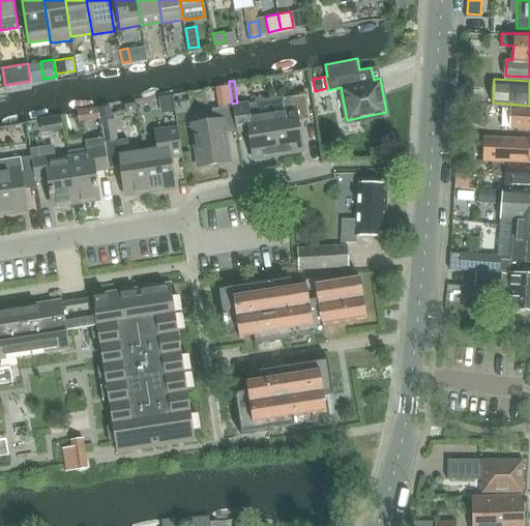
[(271,111),(277,152),(302,148),(298,119),(310,118),(305,92),(283,95),(285,109),(271,111)]
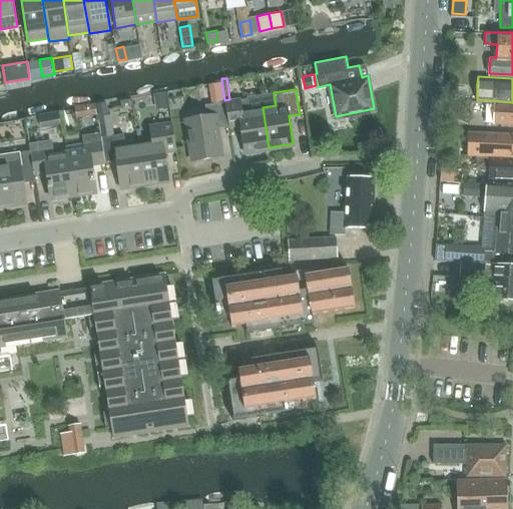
[(269,147),(263,107),(249,110),(247,96),(229,99),(224,100),(228,125),(240,123),(244,151),(269,147)]
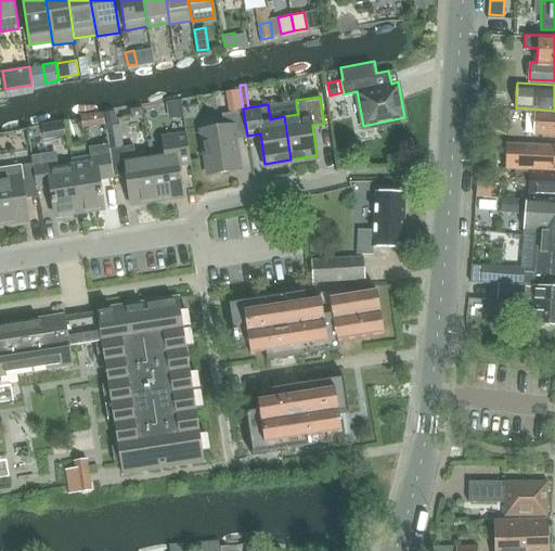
[(235,138),(247,136),(243,109),(221,112),(223,124),(201,128),(208,173),(240,167),(235,138)]
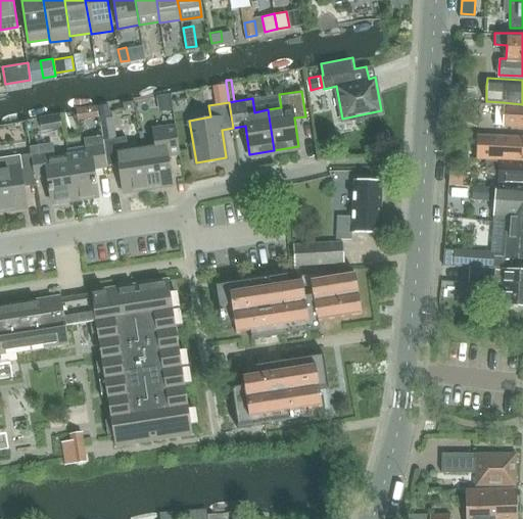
[(522,104),(503,102),(503,105),(494,104),(494,124),(503,124),(522,125),(522,104)]
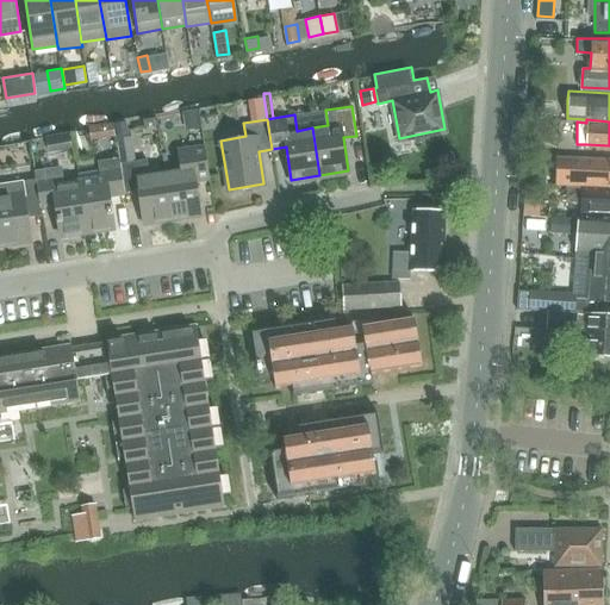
[(126,120),(114,122),(116,136),(129,135),(126,120)]
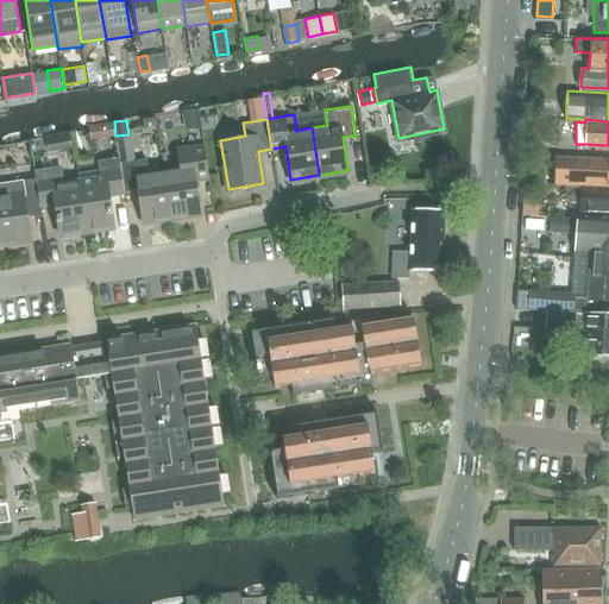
[(164,170),(171,216),(200,213),(195,180),(209,177),(203,143),(177,146),(180,168),(169,169),(164,170)]
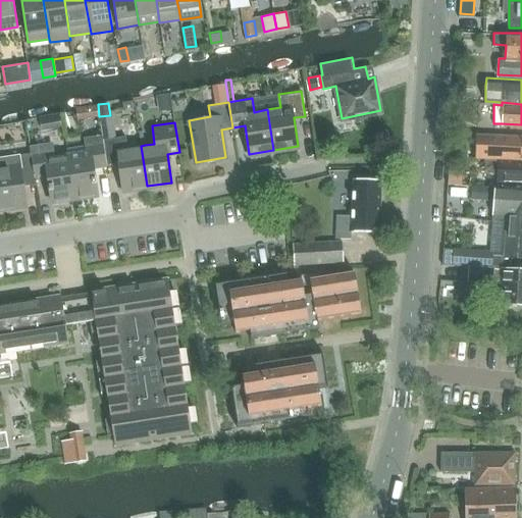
[(521,157),(521,135),(489,134),(489,128),(475,127),(475,133),(476,133),(475,156),(521,157)]
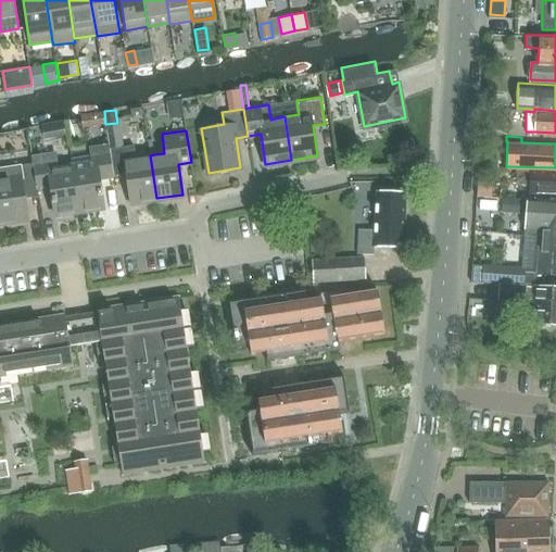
[(113,174),(109,147),(109,141),(92,143),(89,148),(91,161),(72,164),(79,210),(103,207),(99,177),(113,175),(113,174)]
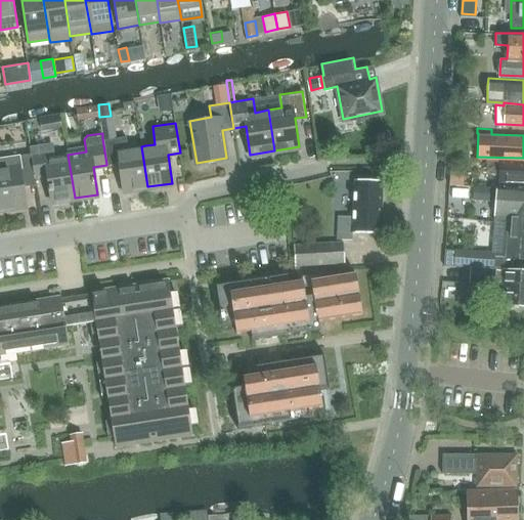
[(147,186),(141,146),(128,148),(126,134),(102,138),(106,164),(119,162),(123,190),(147,186)]
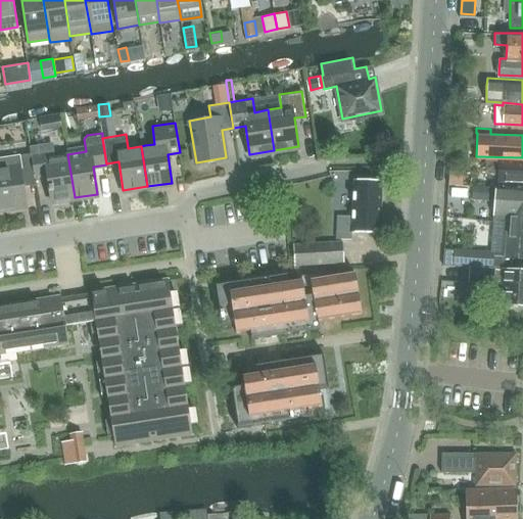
[(75,197),(67,154),(55,155),(53,144),(49,141),(30,144),(31,153),(34,176),(47,174),(51,201),(75,197)]
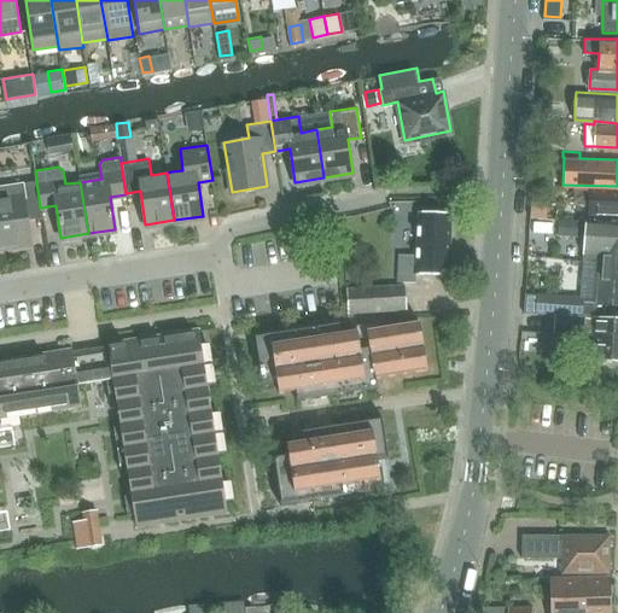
[(41,216),(40,208),(36,181),(0,186),(0,232),(3,246),(31,241),(28,219),(41,216)]
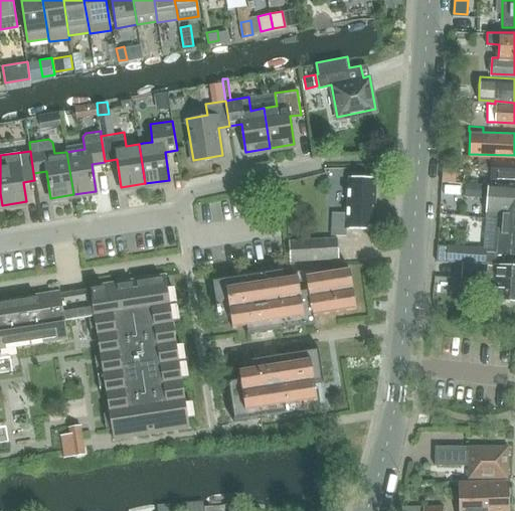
[(514,177),(514,157),(478,155),(478,168),(490,168),(490,176),(514,177)]
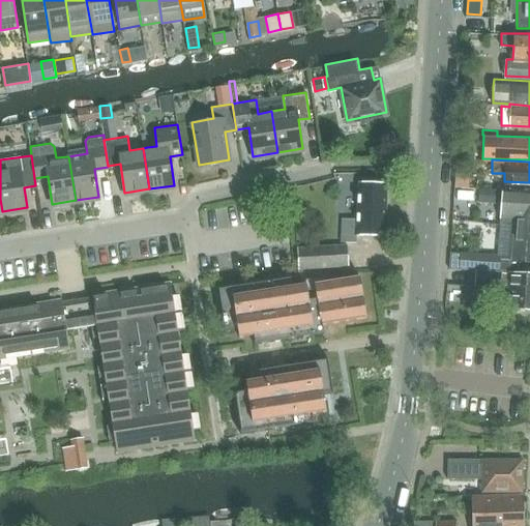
[(384,234),(386,182),(358,181),(357,217),(342,216),(341,239),(355,240),(356,233),(384,234)]
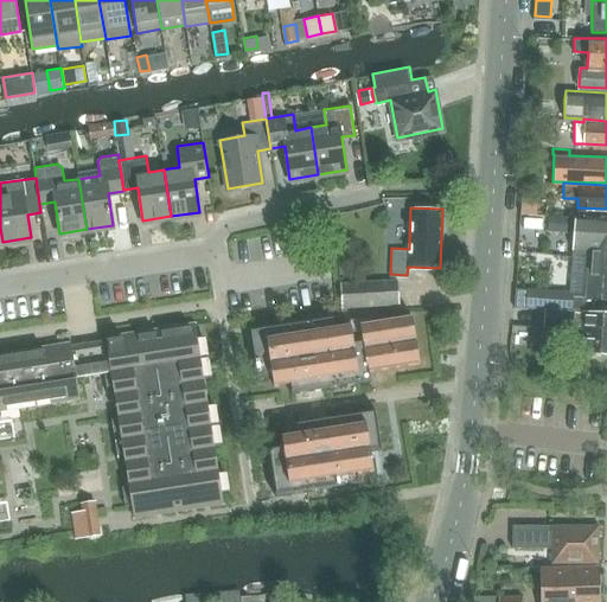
[(606,217),(574,215),(549,213),(548,229),(574,231),(573,247),(589,248),(606,249),(606,217)]
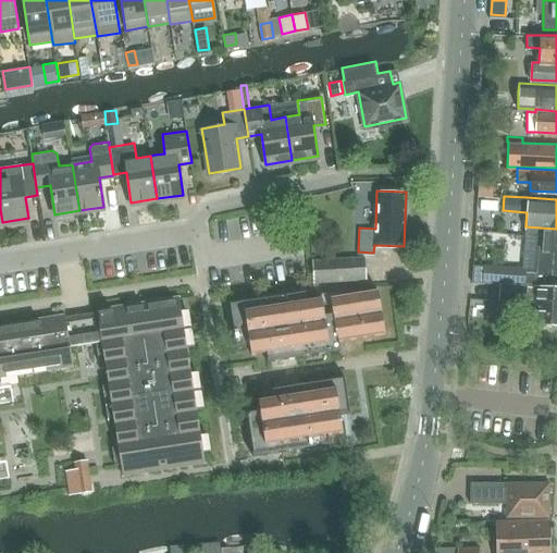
[(556,273),(556,229),(541,228),(537,272),(556,273)]
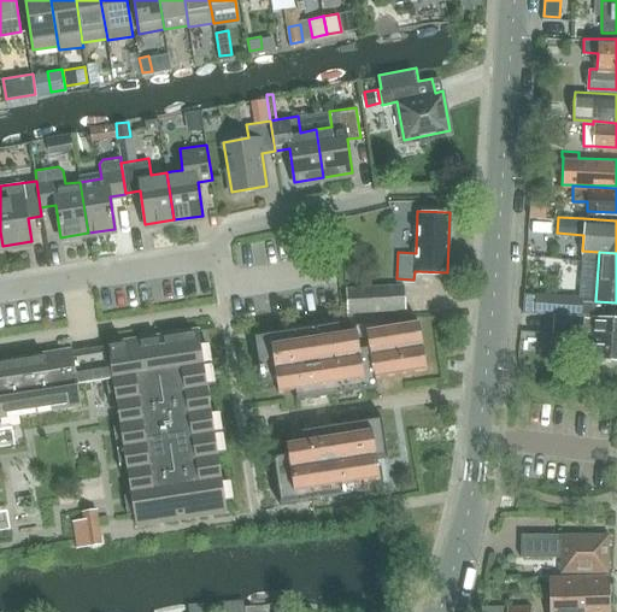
[(347,311),(393,309),(405,307),(404,282),(346,287),(347,311)]
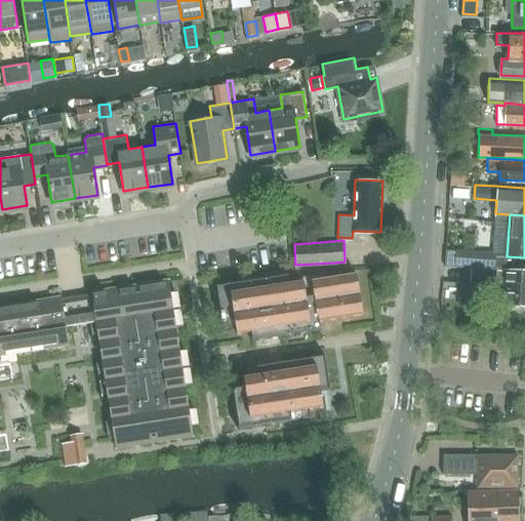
[(494,251),(481,250),(455,248),(454,265),(477,267),(498,268),(499,256),(494,255),(494,251)]
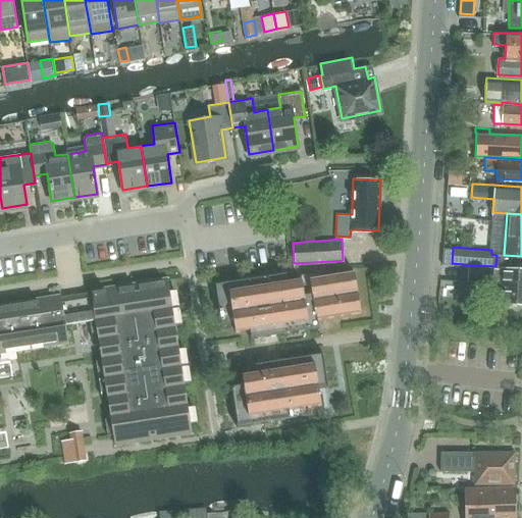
[(521,268),(496,266),(474,265),(474,266),(469,265),(468,279),(494,281),(496,275),(501,276),(499,301),(521,302),(521,268)]
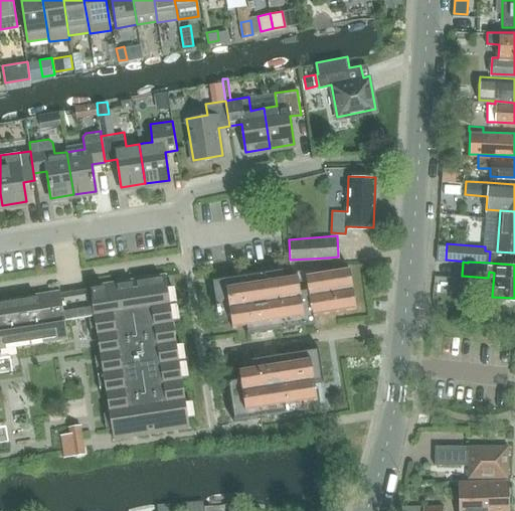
[(279,269),(207,280),(213,317),(223,316),(225,326),(241,324),(242,332),(310,322),(309,312),(352,306),(345,267),(300,274),(303,289),(294,291),(291,275),(280,276),(279,269)]
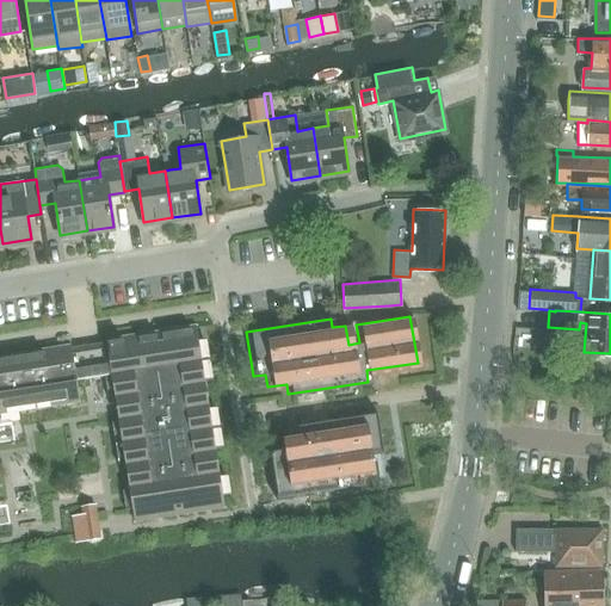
[(224,505),(196,323),(106,338),(106,340),(72,345),(71,342),(0,353),(0,410),(80,399),(76,378),(111,372),(135,519),(224,505)]
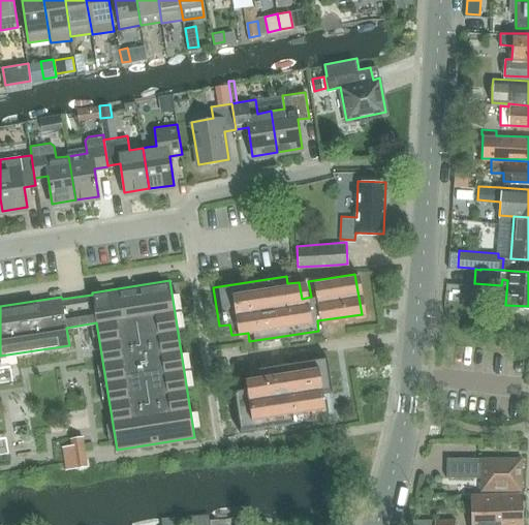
[(322,359),(253,369),(255,377),(237,379),(239,391),(229,392),(235,431),(288,423),(287,414),(319,409),(316,394),(328,393),(322,359)]
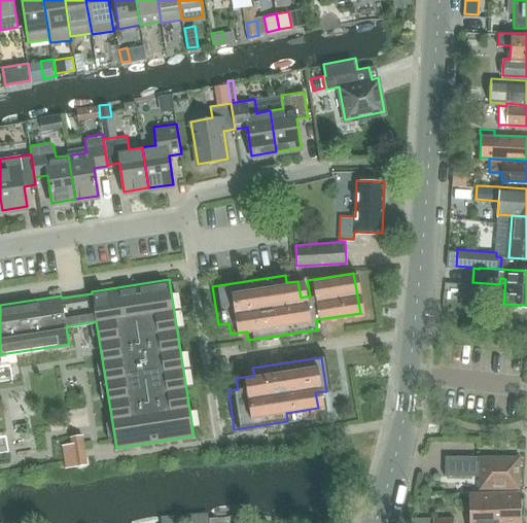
[(81,432),(70,434),(71,442),(62,443),(65,465),(86,462),(81,432)]
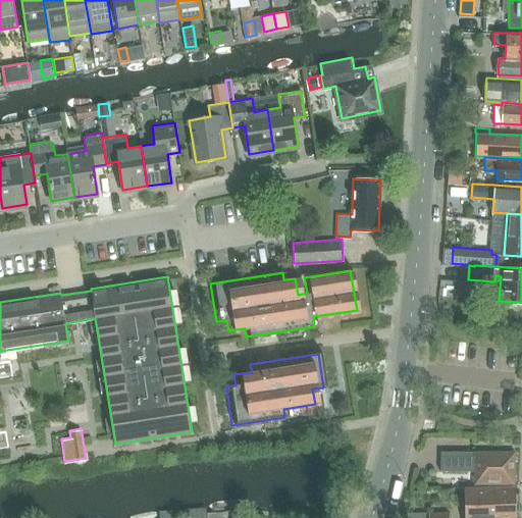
[(514,482),(515,450),(440,450),(440,469),(474,470),(474,481),(514,482)]
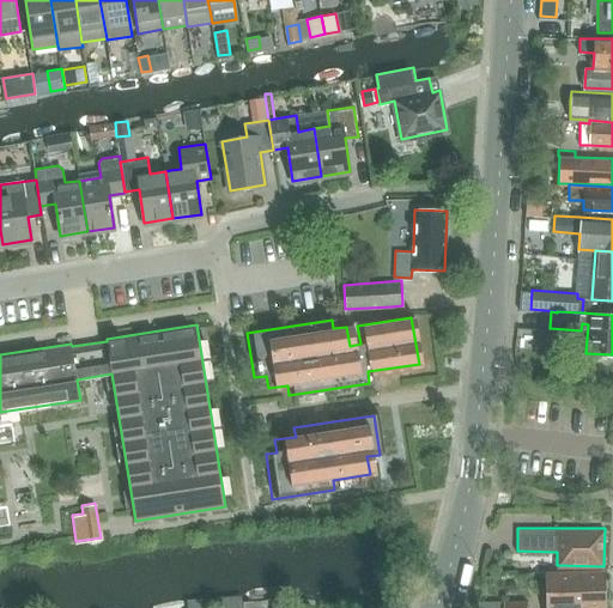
[(547,607),(604,607),(604,591),(607,589),(607,579),(604,577),(604,571),(546,570),(547,607)]
